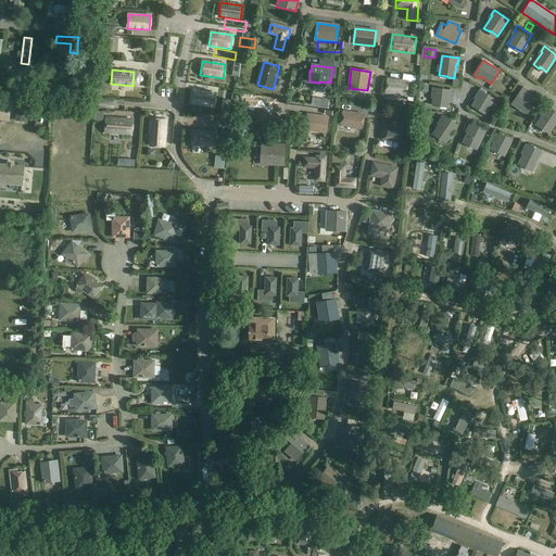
[(409,79),(388,76),(386,92),(407,96),(409,79)]
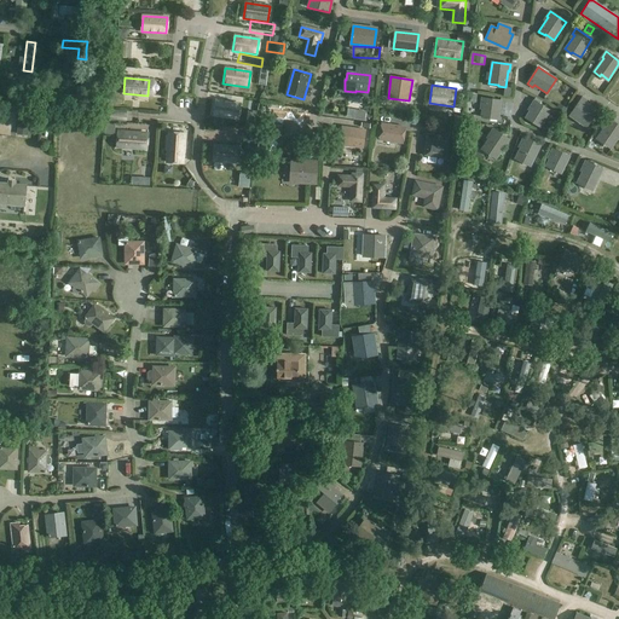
[(476,103),(478,93),(467,92),(466,100),(476,103)]
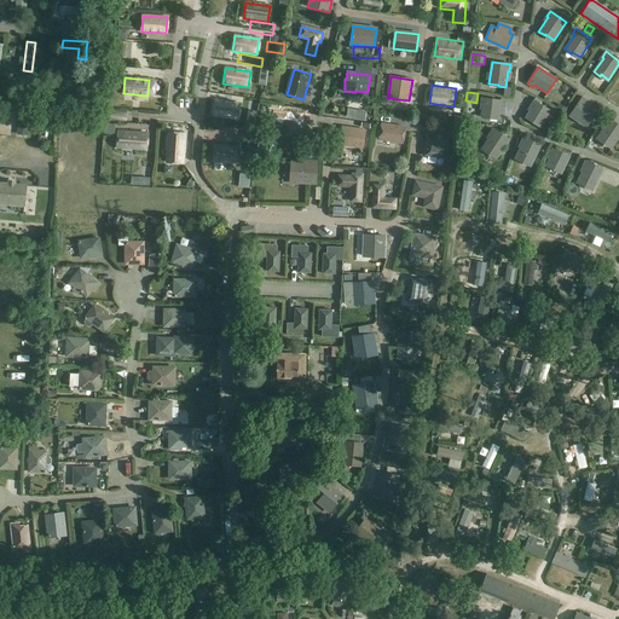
[(583,97),(570,115),(576,119),(577,117),(588,125),(597,111),(585,103),(588,99),(583,97)]
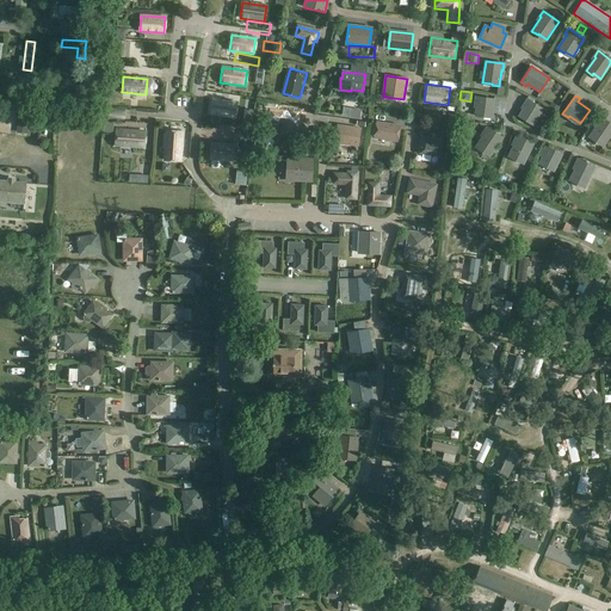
[(476,97),(475,103),(476,104),(475,116),(482,117),(482,115),(492,116),(494,99),(476,97)]
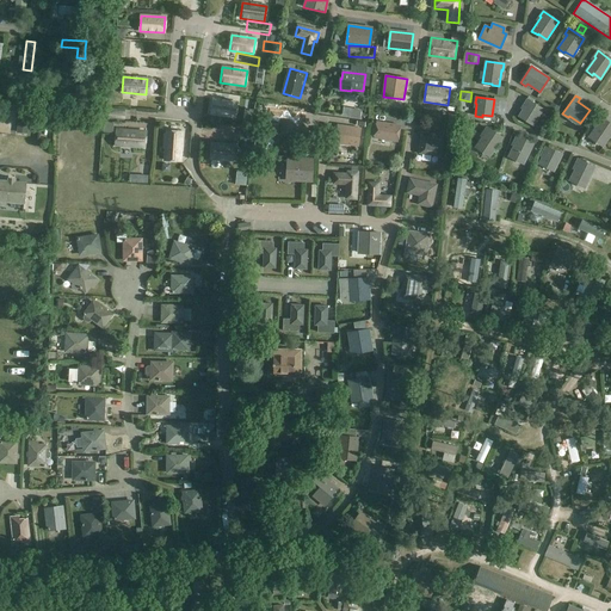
[(525,105),(519,116),(525,119),(526,118),(534,123),(543,107),(528,98),(524,104),(525,105)]
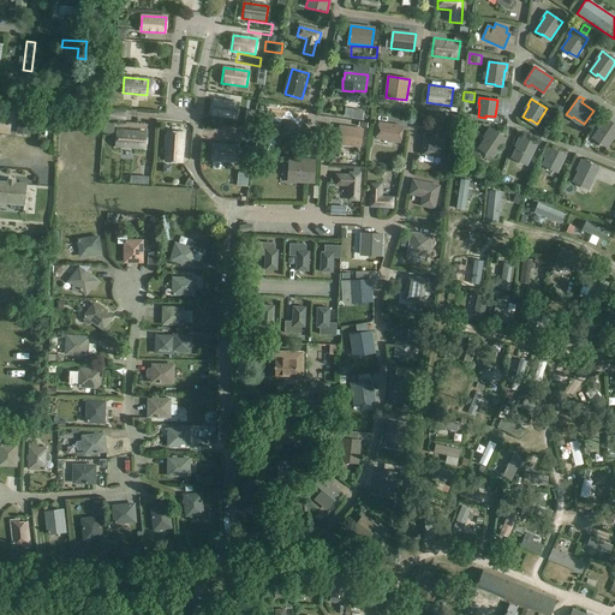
[(214,100),(212,115),(236,119),(238,103),(214,100)]
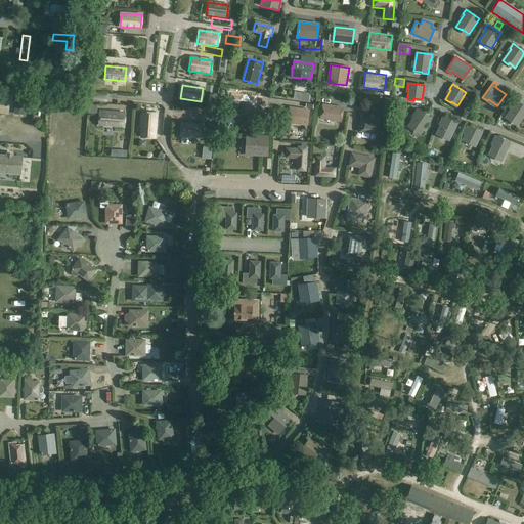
[(364,97),(386,99),(387,92),(365,90),(364,97)]
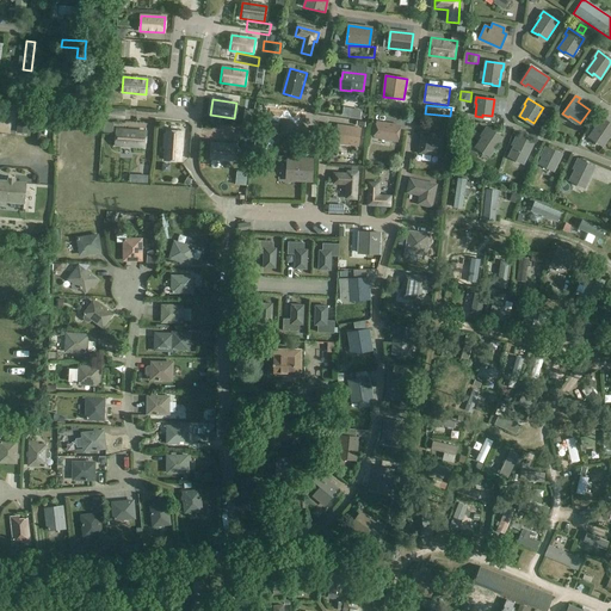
[(271,110),(269,119),(283,122),(282,135),(291,136),(294,123),(296,123),(297,113),(271,110)]
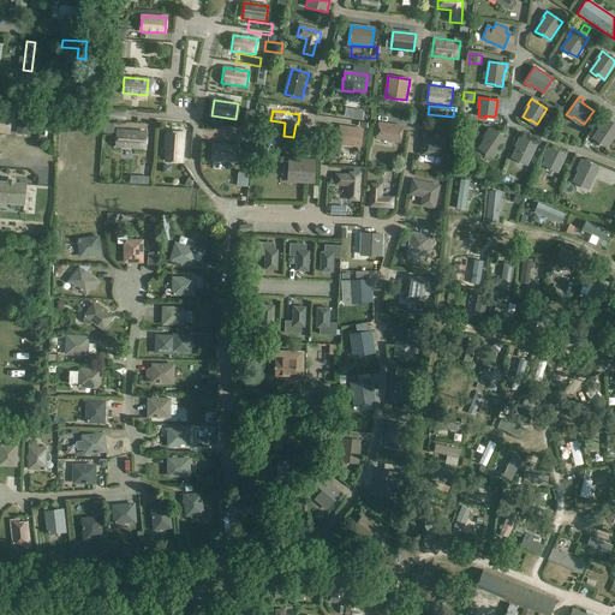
[(614,124),(605,119),(592,138),(599,142),(599,141),(608,145),(614,135),(614,124)]
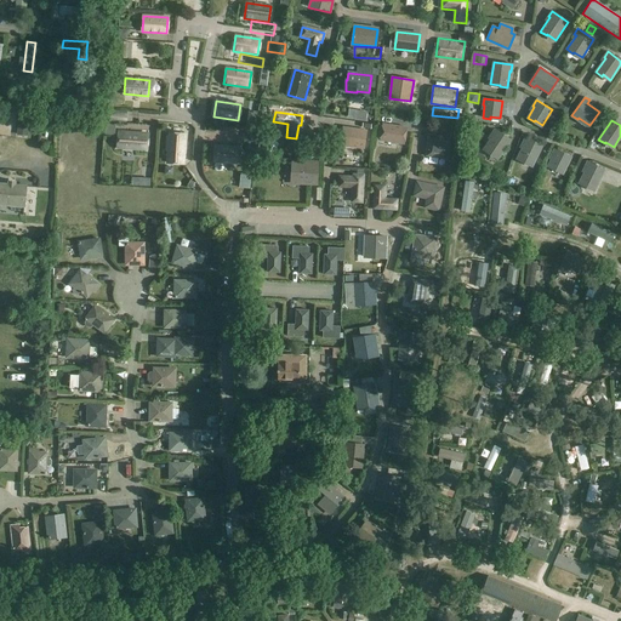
[(408,125),(382,121),(380,140),(405,143),(408,125)]
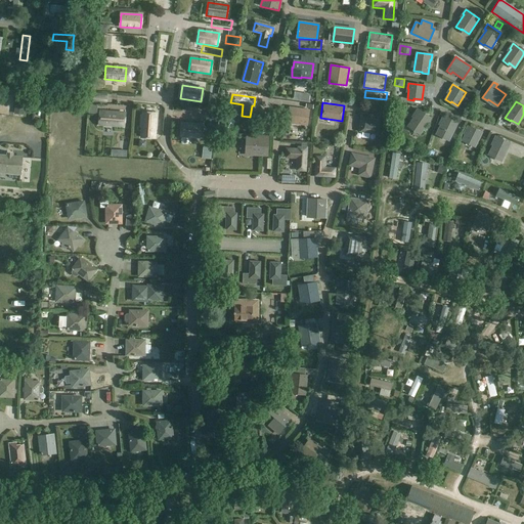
[(25,105),(16,104),(15,113),(24,114),(25,105)]
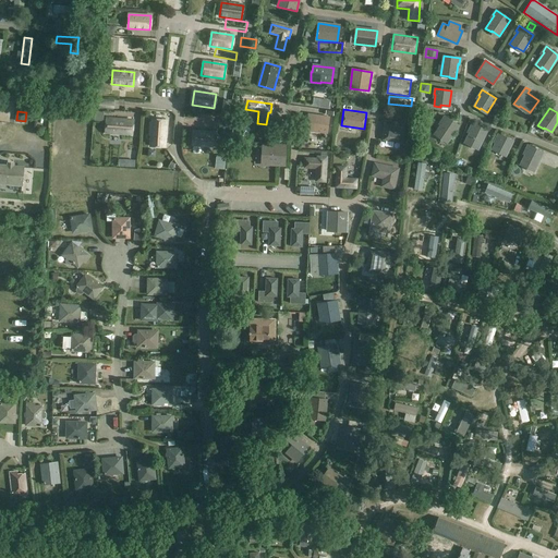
[(308,114),(306,131),(327,134),(330,118),(308,114)]
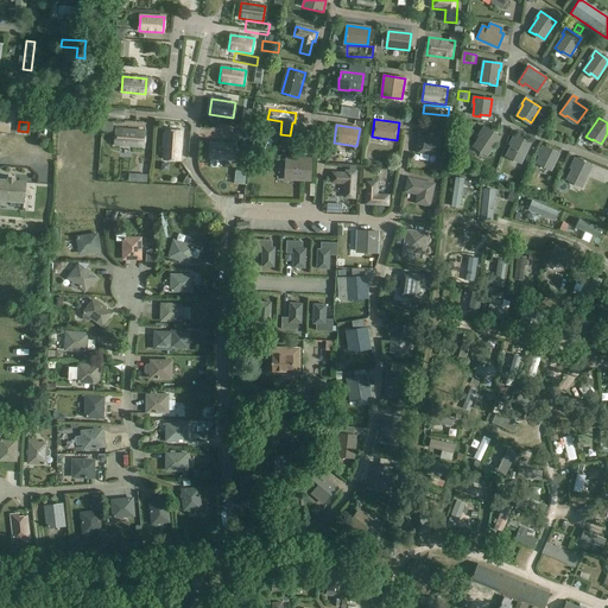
[(480,135),(473,146),(480,150),(480,149),(488,153),(499,137),(485,126),(481,132),(483,133),(482,137),(480,135)]
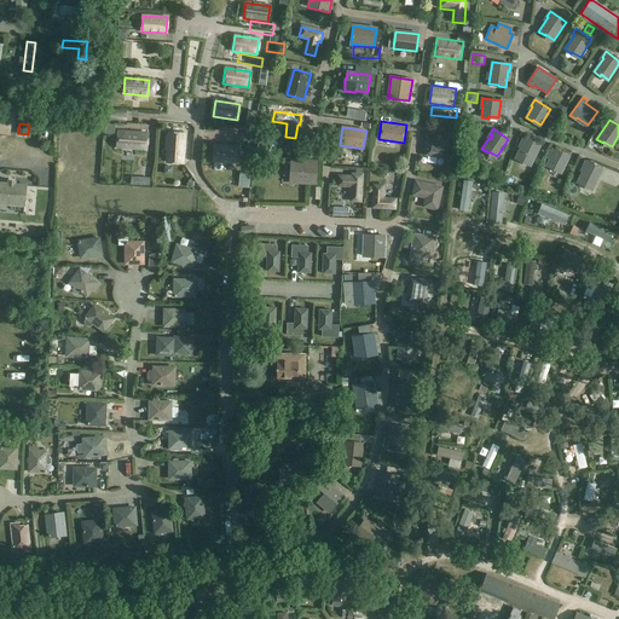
[(117,132),(116,148),(145,150),(146,134),(117,132)]
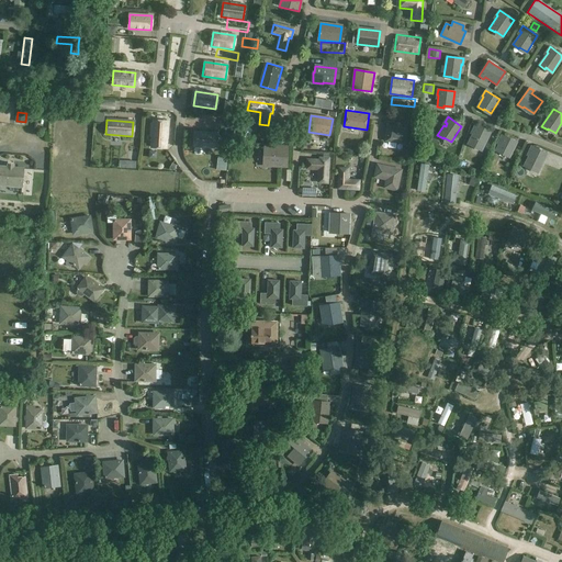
[(153,121),(150,147),(165,148),(167,122),(153,121)]
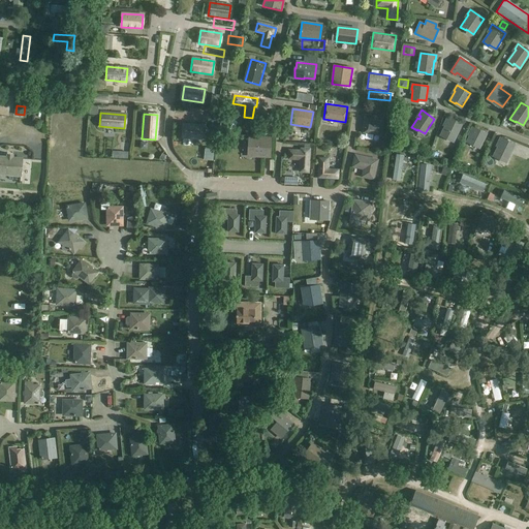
[(383,118),(381,117),(370,116),(366,115),(363,133),(381,135),(383,118)]
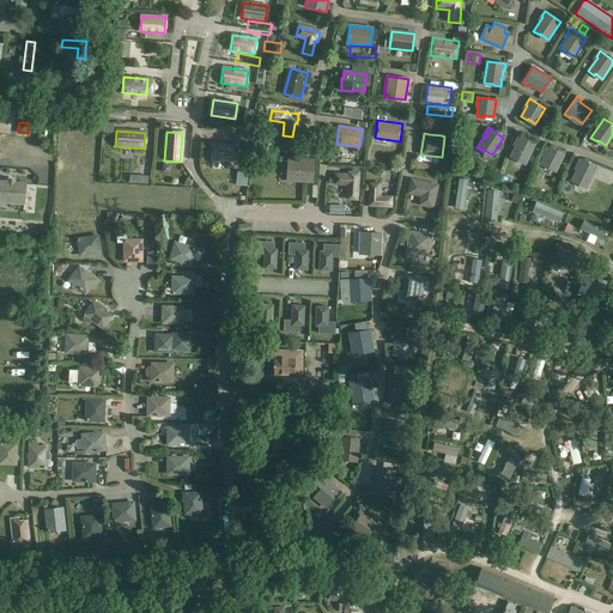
[(516,145),(510,157),(517,161),(517,158),(526,163),(535,144),(519,135),(516,140),(519,143),(517,146),(516,145)]
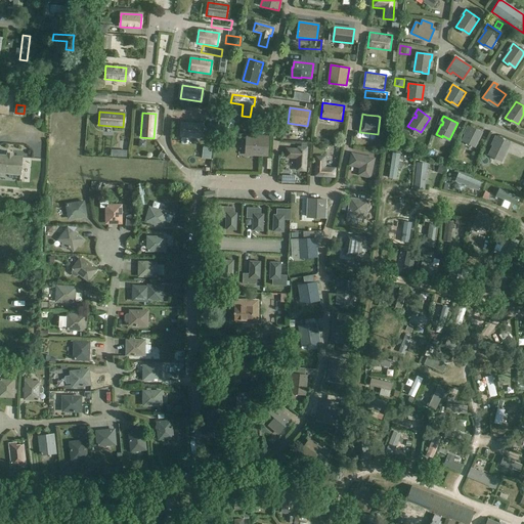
[(181,124),(180,137),(202,138),(203,125),(181,124)]
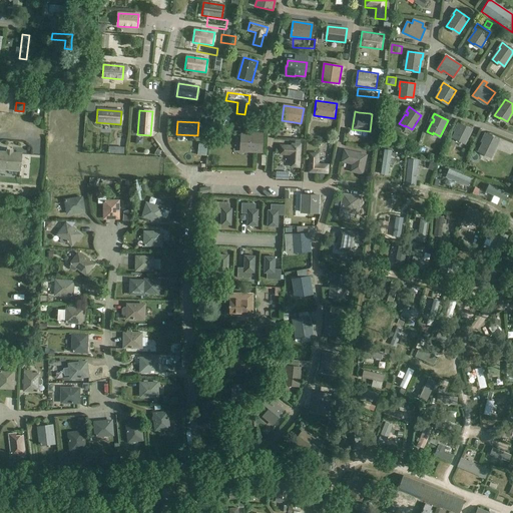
[(456,131),(452,137),(458,140),(459,139),(465,142),(472,129),(458,122),(456,127),(458,128),(457,131),(456,131)]
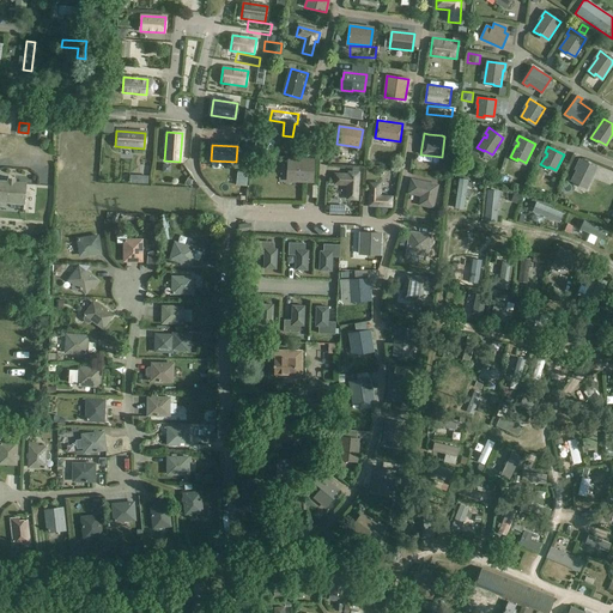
[(287,158),(286,182),(314,183),(315,159),(287,158)]
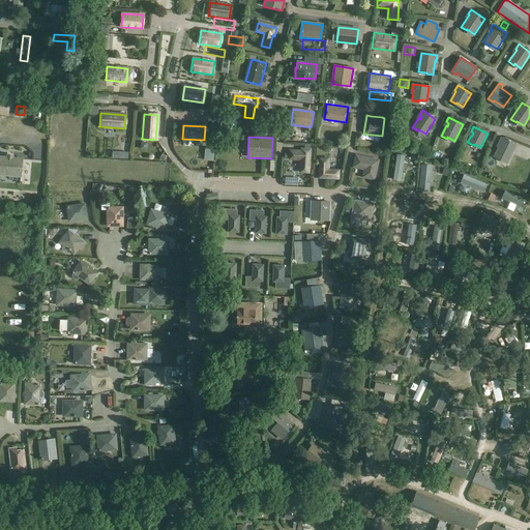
[(501,143),(495,156),(500,158),(501,157),(508,160),(517,144),(502,138),(500,142),(501,143)]
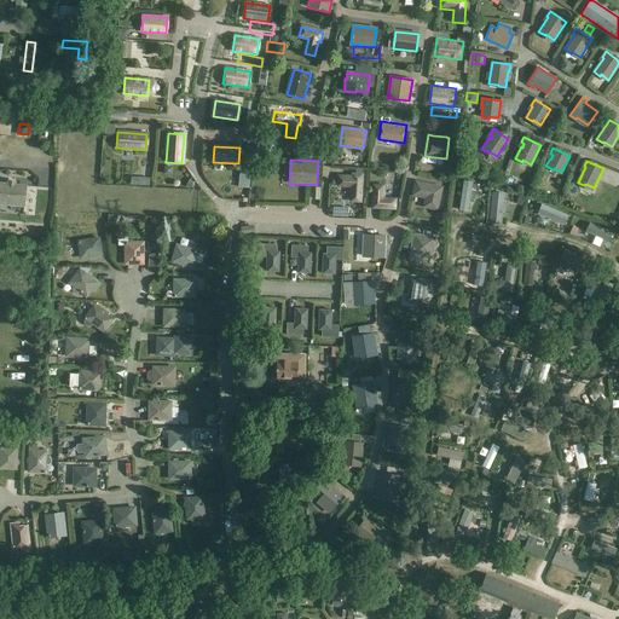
[(215,165),(215,179),(227,179),(227,174),(238,174),(239,166),(215,165)]
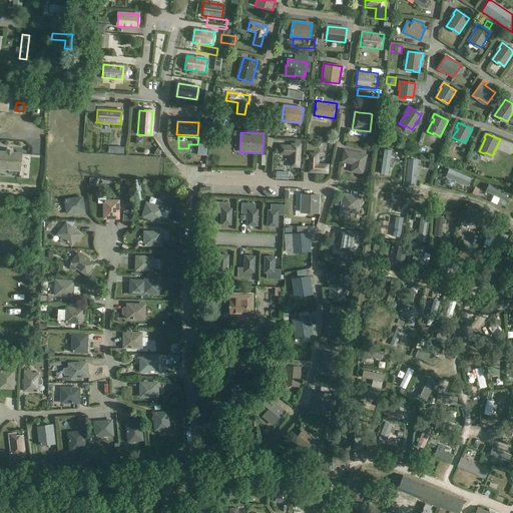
[(207,144),(199,143),(198,154),(206,155),(207,144)]
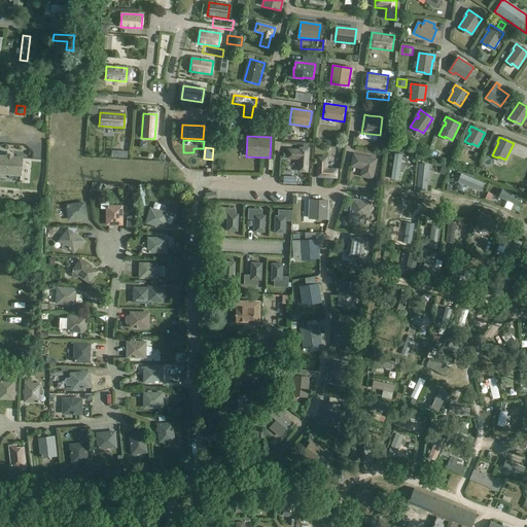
[(288,150),(288,159),(300,159),(299,171),(307,172),(309,148),(300,148),(300,150),(288,150)]
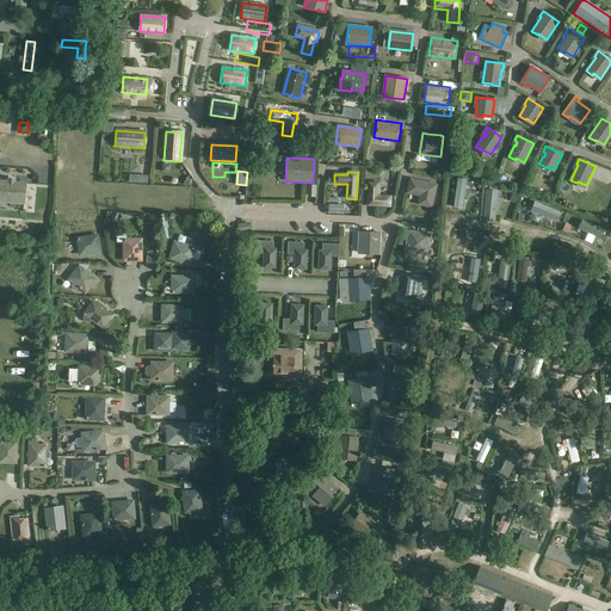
[(507,177),(499,173),(497,180),(504,184),(507,177)]
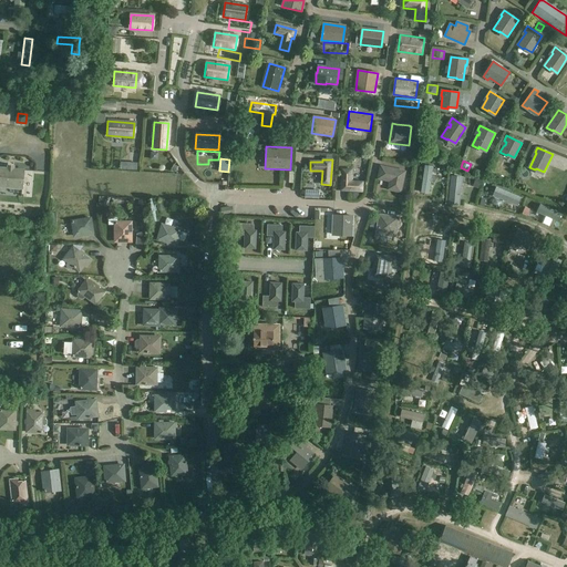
[(0,186),(22,188),(23,171),(0,167),(0,186)]
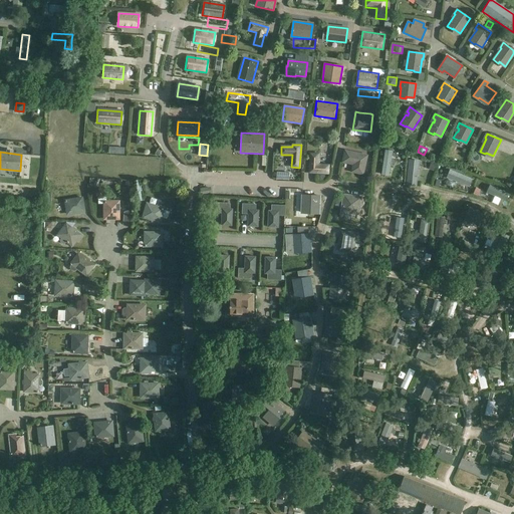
[(345,152),(343,160),(354,162),(352,171),(362,174),(366,156),(345,152)]
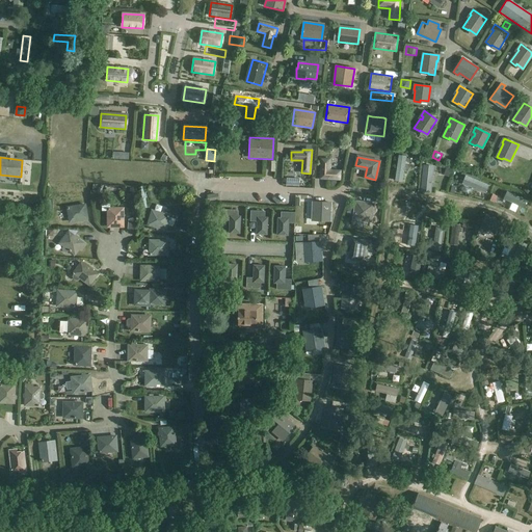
[(405,184),(409,161),(400,160),(397,183),(405,184)]
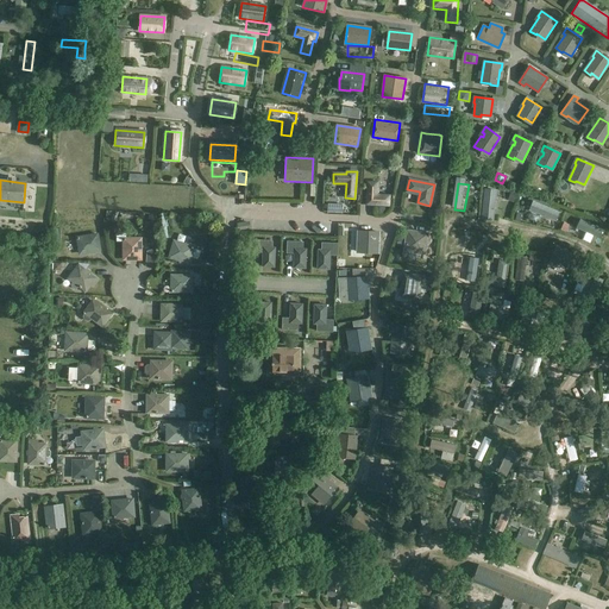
[(484,188),(481,219),(494,220),(496,189),(484,188)]
